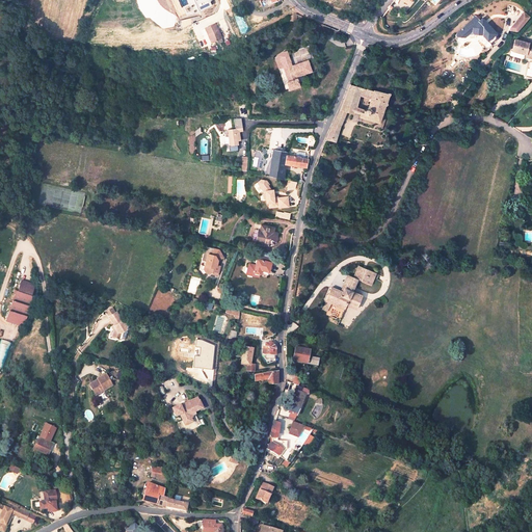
[(288,11),(286,20),(294,22),(296,15),(288,11)]
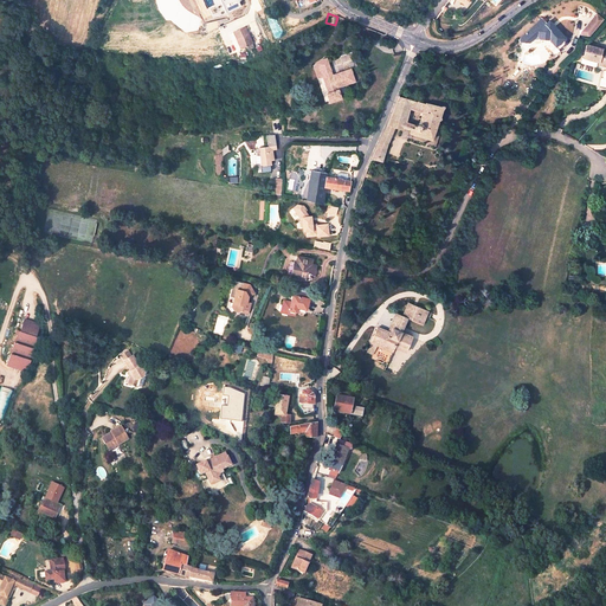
[(597,13),(579,32),(586,38),(604,20),(597,13)]
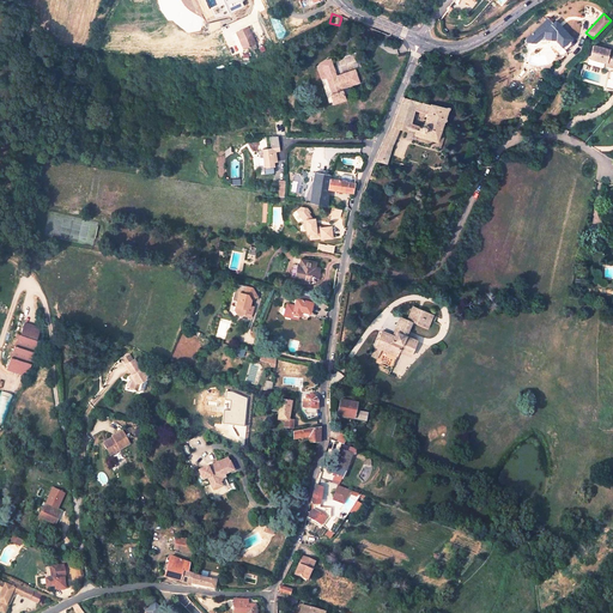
[(540,42),(553,43),(562,53),(569,47),(568,40),(560,31),(554,31),(546,23),(539,30),(540,32),(540,38),(540,42)]
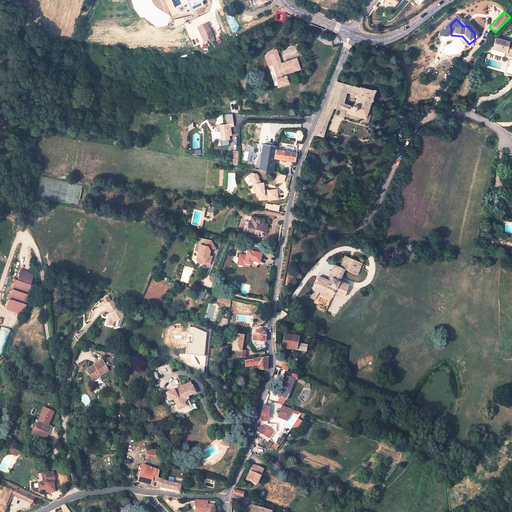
[(204,22),(194,27),(198,36),(200,35),(202,40),(211,36),(204,22)]
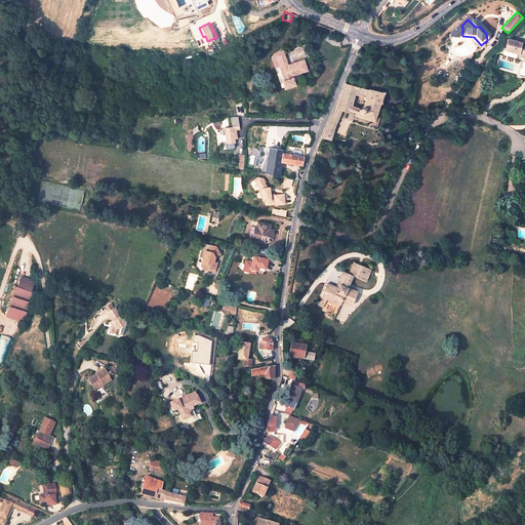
[(459,25),(448,35),(448,40),(454,40),(462,33),(462,28),(461,26),(459,25)]
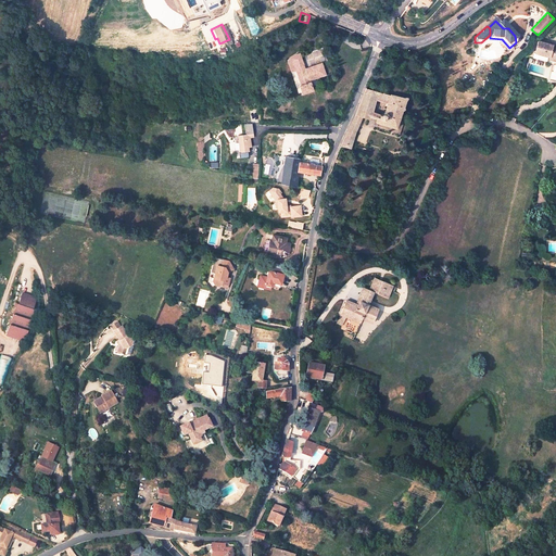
[(550,47),(535,43),(532,55),(546,60),(547,58),(555,60),(555,65),(555,68),(555,50),(555,48),(551,47),(550,47)]
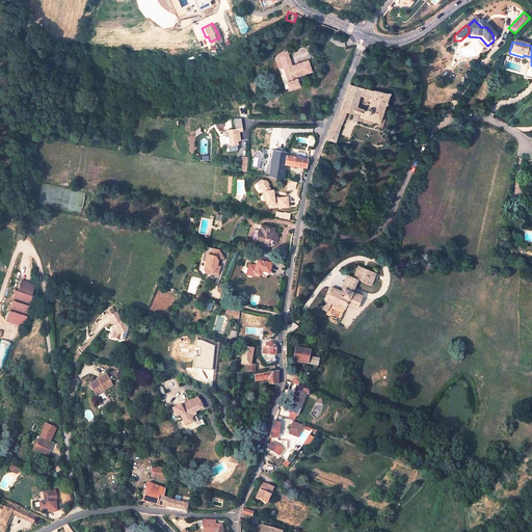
[(280,54),(274,58),(280,70),(281,70),(286,83),(284,84),(287,92),(297,88),(294,81),(292,82),(291,78),(296,76),(297,78),(308,74),(303,62),(296,65),(297,67),(288,70),(286,64),(289,63),(284,52),(280,54)]
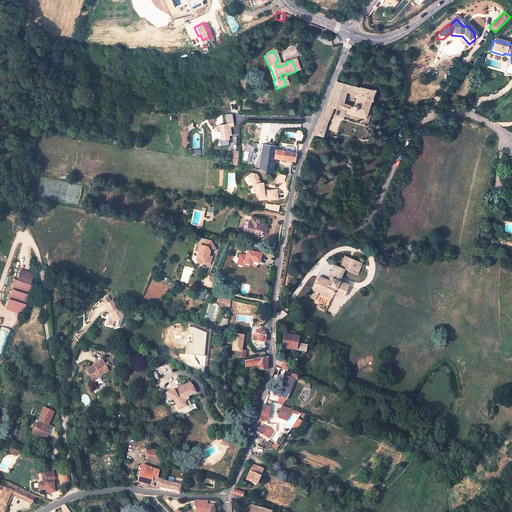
[(510,67),(505,66),(502,75),(509,77),(511,68),(510,67)]
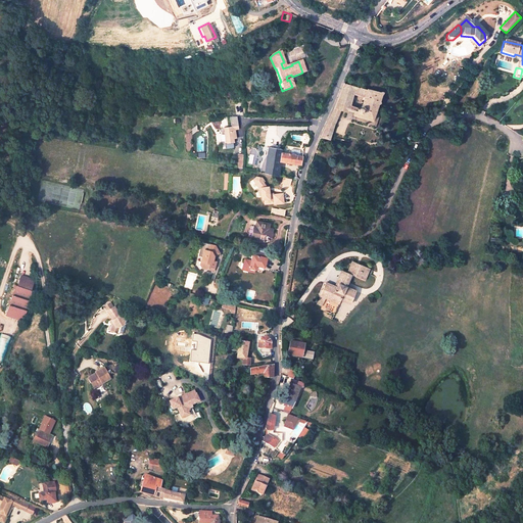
[(352,114),(370,120),(376,102),(377,103),(380,92),(344,82),(330,113),(336,115),(339,109),(345,111),(347,108),(349,107),(347,106),(352,91),(364,96),(361,106),(357,108),(355,109),(351,108),(351,109),(353,110),(352,114)]
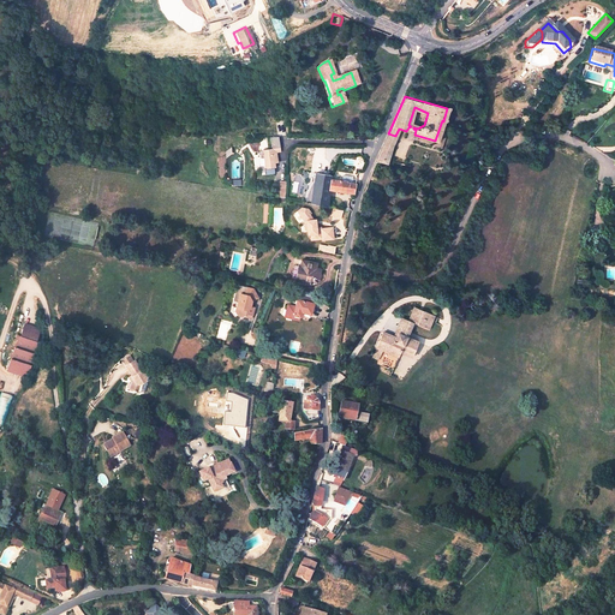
[(388,144),(383,147),(380,154),(387,156),(395,136),(388,133),(389,141),(388,144)]
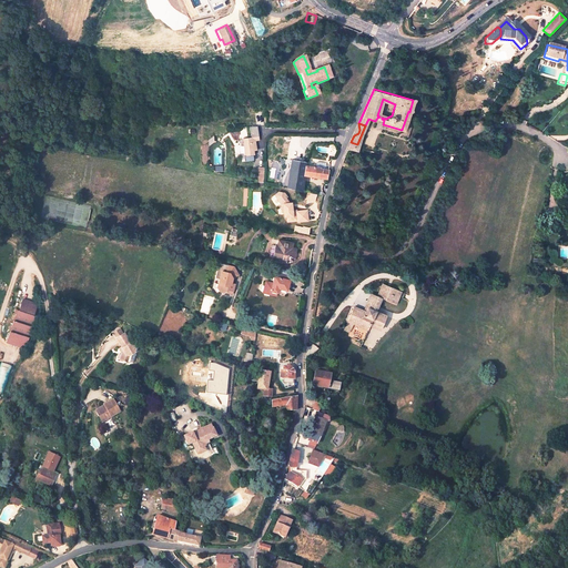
[(242,141),(244,159),(254,158),(253,153),(256,153),(255,144),(253,144),(252,140),(242,141)]
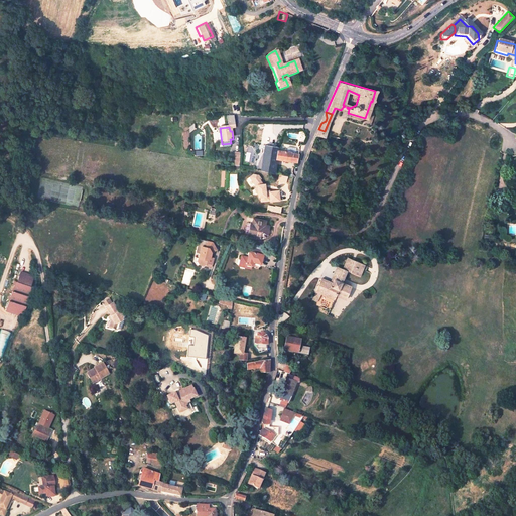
[(315,135),(323,137),(325,131),(318,129),(315,135)]
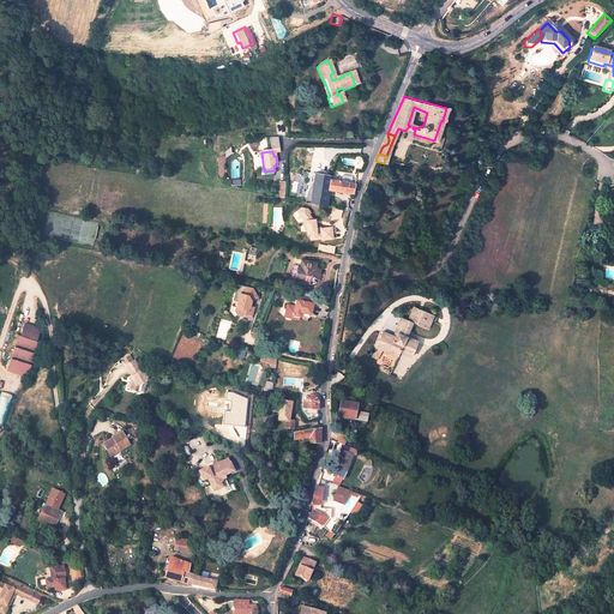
[(330,176),(314,173),(308,204),(325,208),(329,190),(353,192),(354,184),(330,179),(330,176)]
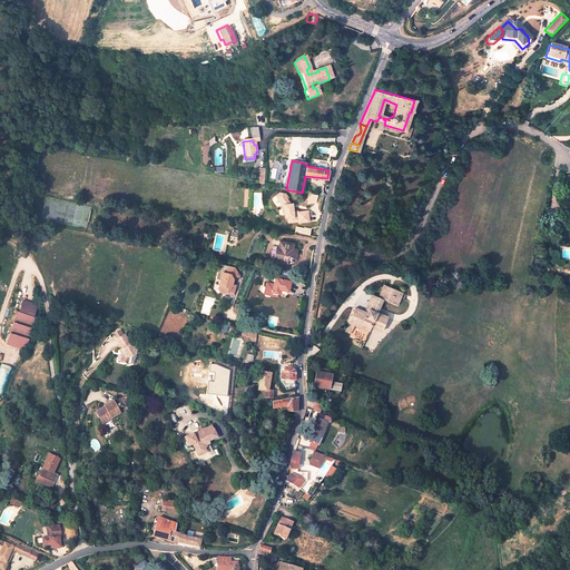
[(297,209),(293,210),(293,204),(291,204),(287,199),(288,197),(287,195),(279,194),(276,196),(283,205),(285,205),(285,217),(288,217),(290,222),(298,220),(300,223),(308,222),(307,210),(298,212),(297,209)]
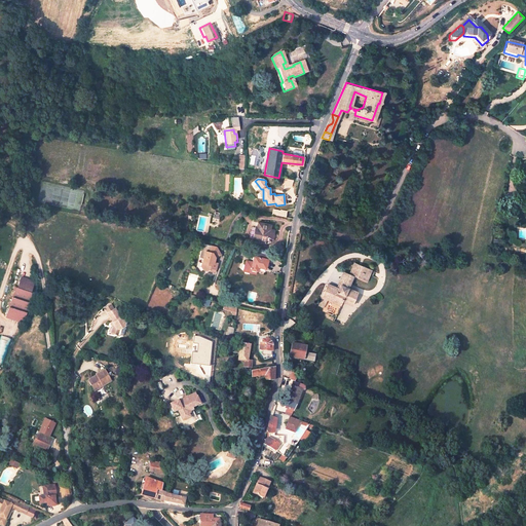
[(275,226),(262,224),(258,245),(267,247),(272,240),(275,226)]
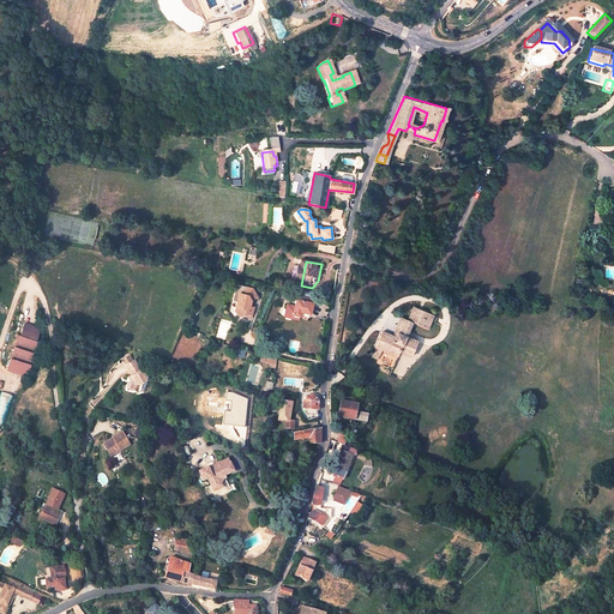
[(245,295),(234,292),(233,300),(236,302),(235,309),(238,314),(240,315),(245,313),(251,314),(252,307),(250,307),(251,301),(247,295),(250,288),(246,287),(245,295)]
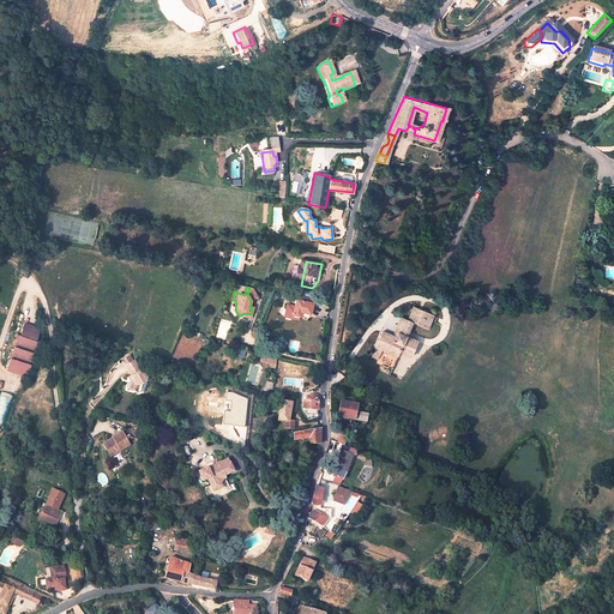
[(258,298),(253,289),(250,288),(247,295),(251,301),(258,298)]
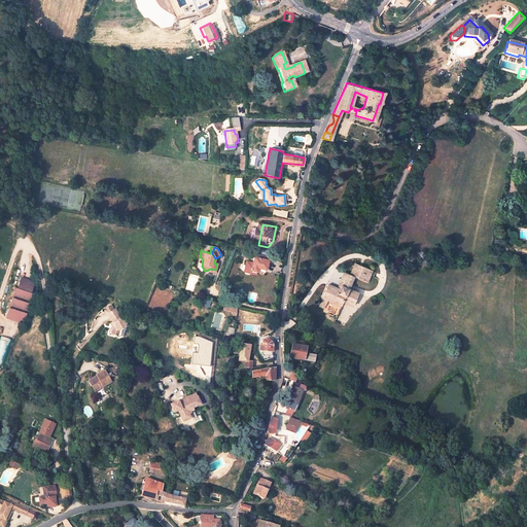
[(256,257),(254,256),(253,261),(248,260),(246,271),(255,273),(256,272),(261,273),(261,271),(267,272),(270,259),(269,259),(270,256),(257,252),(256,257)]
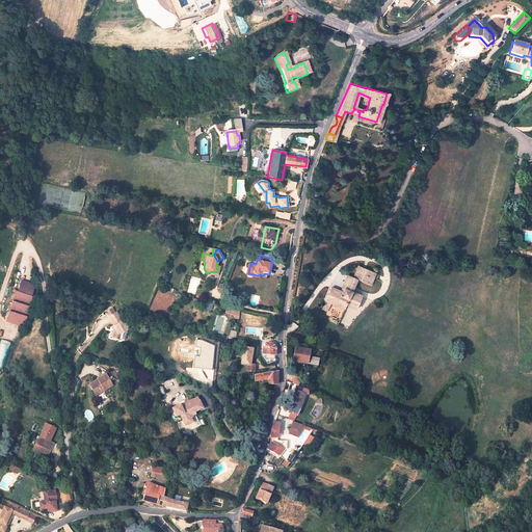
[(344,291),(334,287),(328,300),(336,302),(347,308),(349,302),(360,307),(364,295),(354,291),(358,278),(370,283),(375,270),(361,265),(355,277),(349,275),(344,291)]
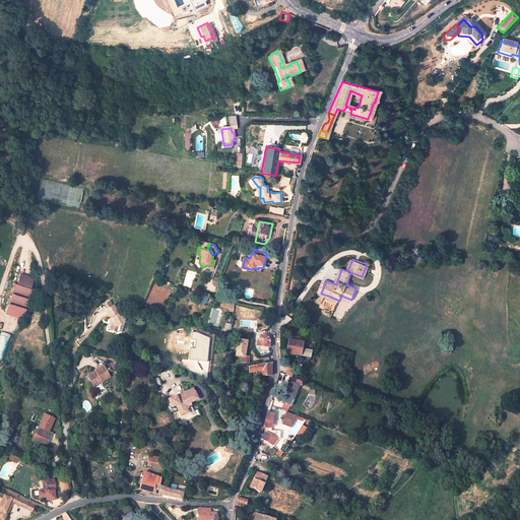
[(23,319),(34,288),(31,288),(34,279),(20,275),(18,284),(16,283),(7,313),(23,319)]
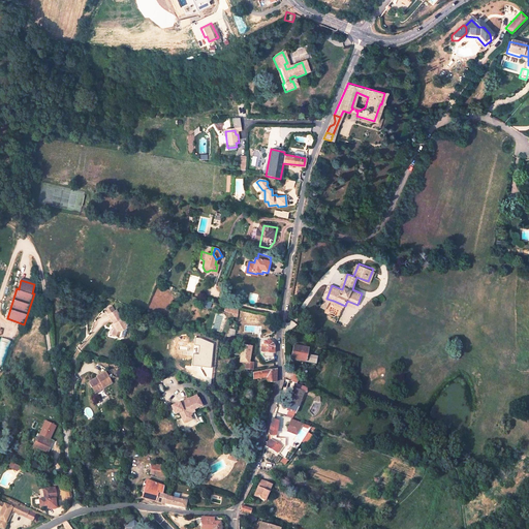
[(334,301),(327,299),(323,307),(330,310),(334,301)]
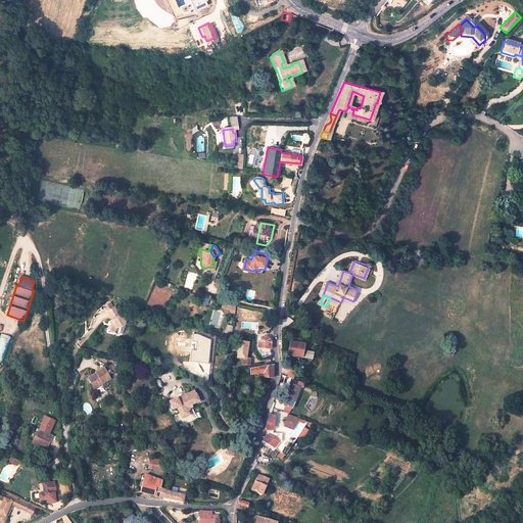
[(222,306),(230,308),(232,313),(236,314),(237,304),(224,301),(222,306)]
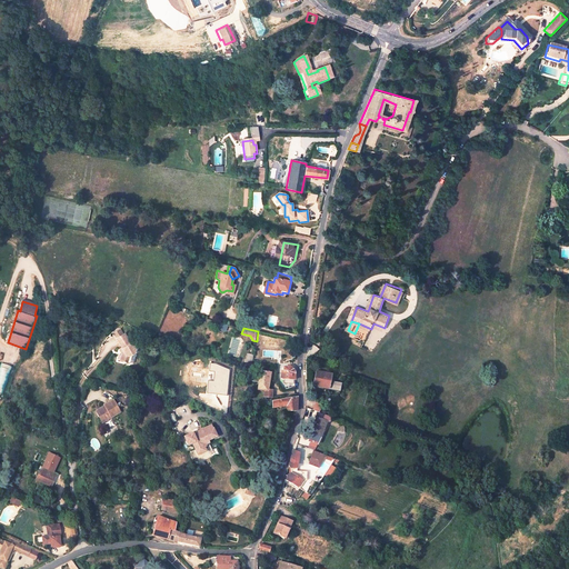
[(123,335),(117,339),(126,352),(122,355),(121,361),(125,361),(125,362),(126,363),(127,362),(129,362),(130,356),(136,352),(136,349),(132,343),(131,343),(125,333),(123,335)]
